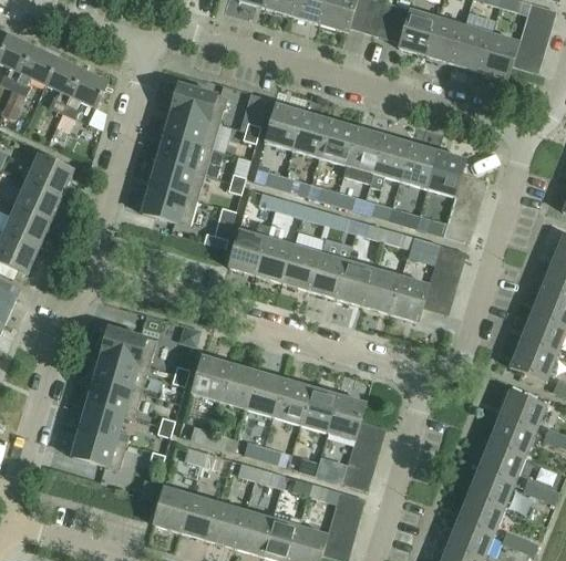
[(267,9),(269,0),(239,0),(267,9)]
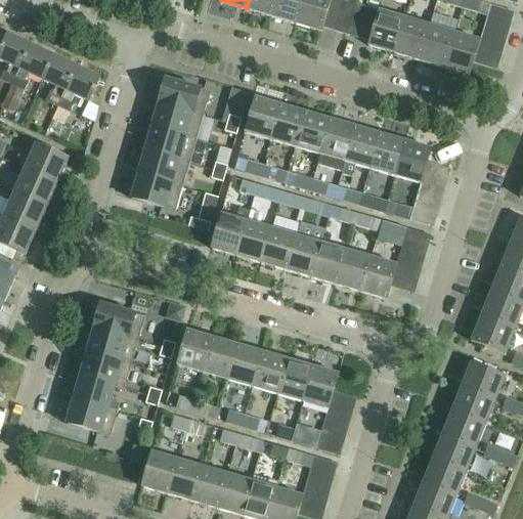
[(271,15),(275,0),(249,0),(247,8),(271,15)]
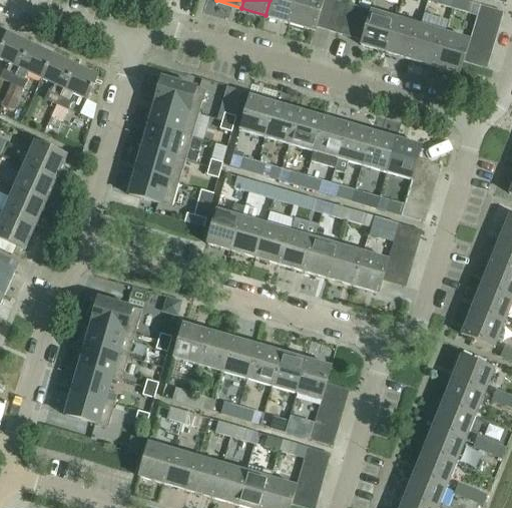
[(270,0),(266,15),(290,22),(296,0),(270,0)]
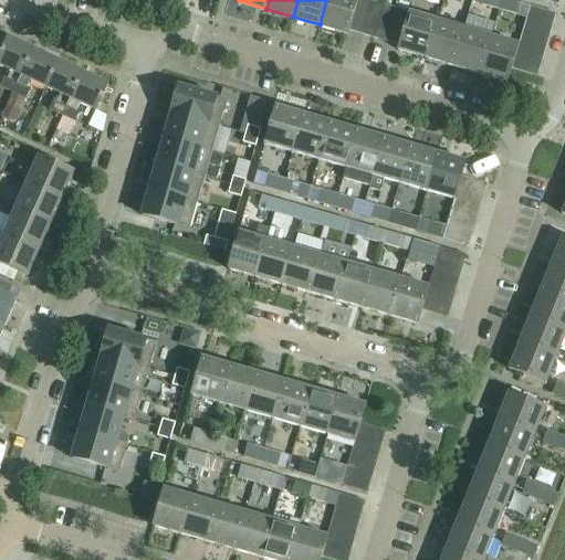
[(351,25),(358,0),(326,0),(320,24),(348,32),(351,25)]
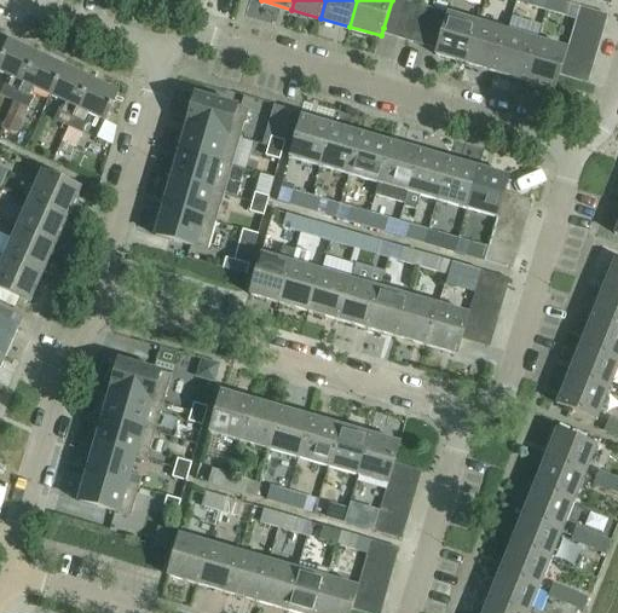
[(398,33),(409,0),(392,0),(383,28),(398,33)]
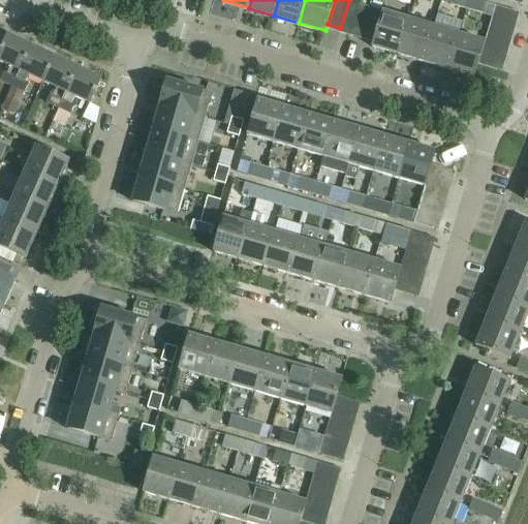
[(349,0),(340,28),(352,31),(361,2),(353,0),(349,0)]
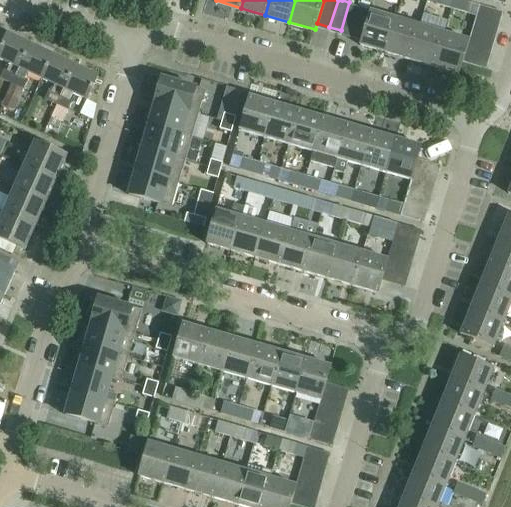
[(452,0),(451,5),(466,9),(469,0),(452,0)]
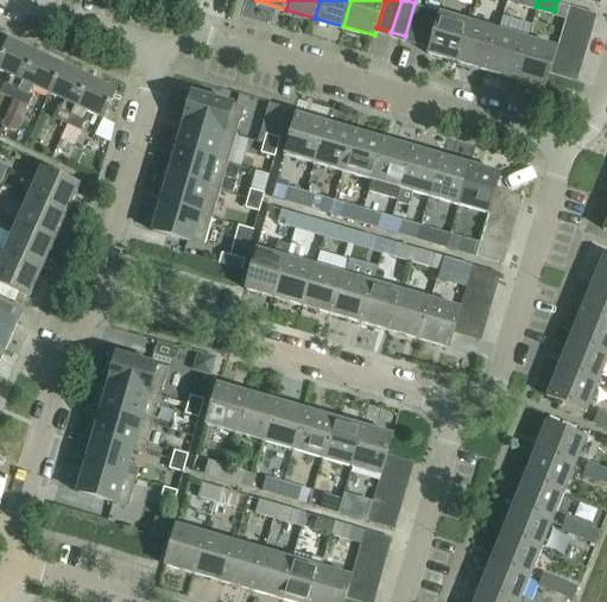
[(566,16),(594,24),(598,10),(570,1),(566,16)]
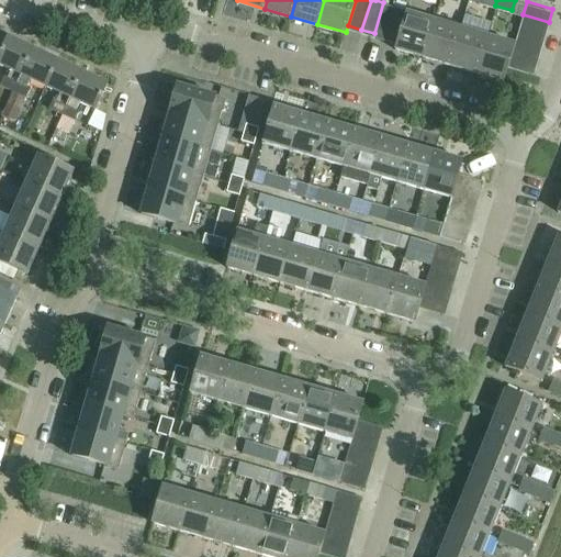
[(388,37),(396,7),(383,2),(374,33),(388,37)]
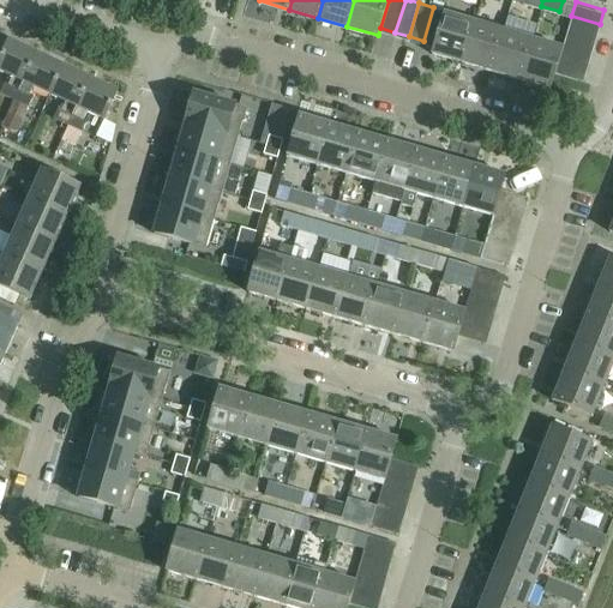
[(433,7),(424,41),(436,44),(446,11),(433,7)]
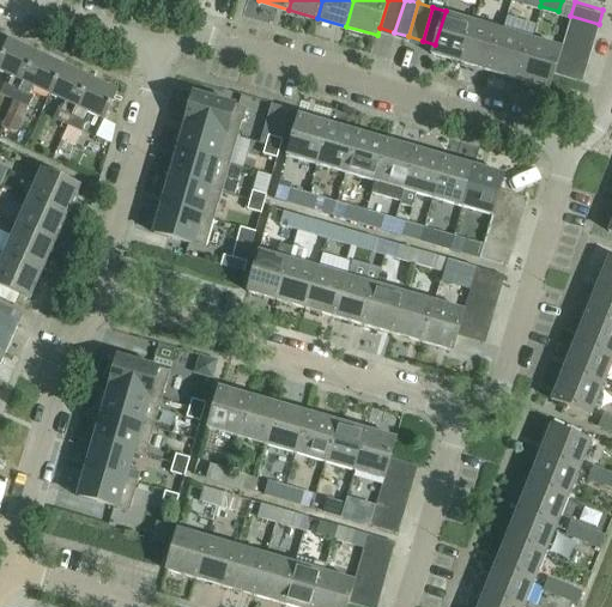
[(446,11),(435,44),(432,52),(462,60),(474,19),(446,11)]
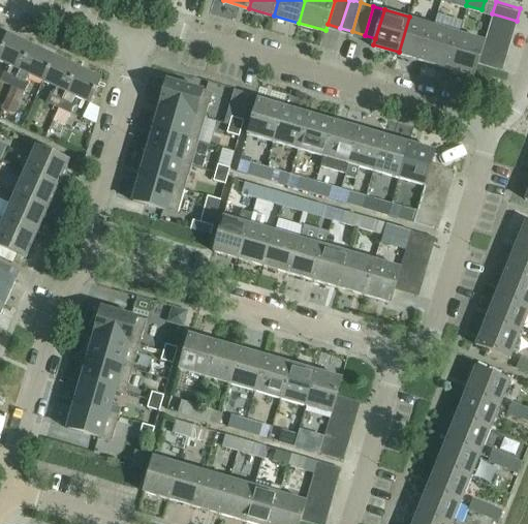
[(489,25),(514,32),(517,21),(492,13),(489,25)]
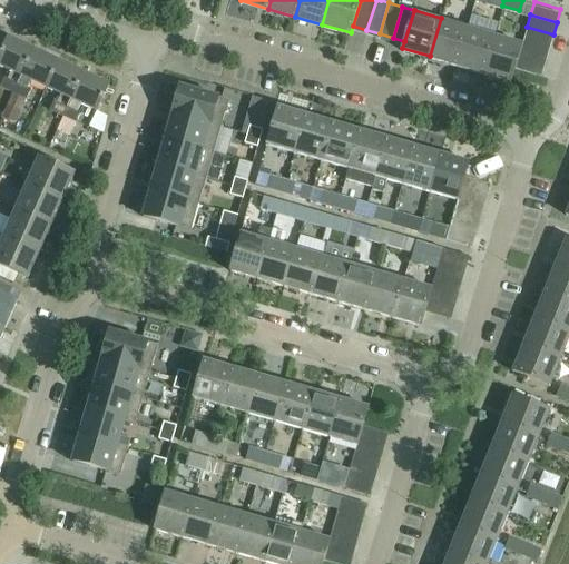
[(441,18),(430,56),(457,63),(468,26),(441,18)]
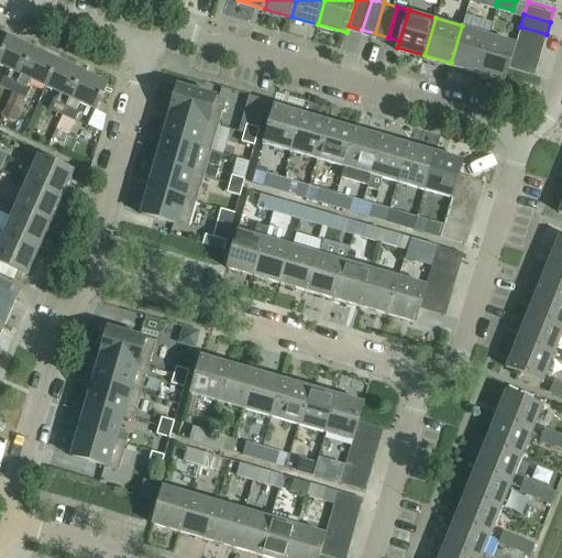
[(489,33),(462,25),(451,63),(478,70),(489,33)]
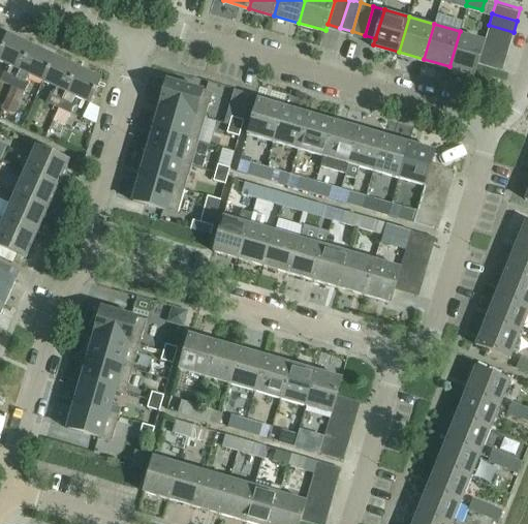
[(486,37),(510,42),(514,32),(489,25),(485,36),(486,37)]
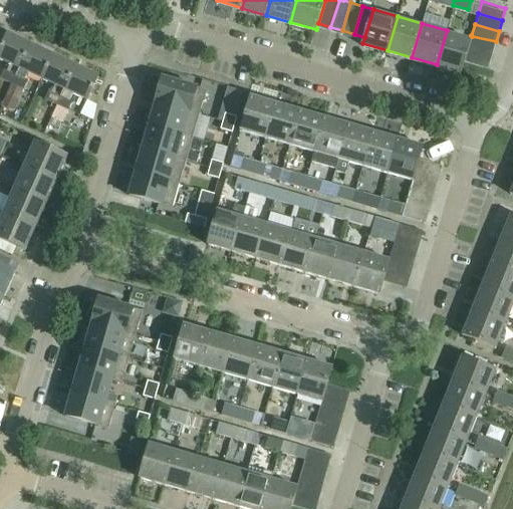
[(469,46),(472,37),(447,30),(437,64),(462,72),(466,58),(469,46)]
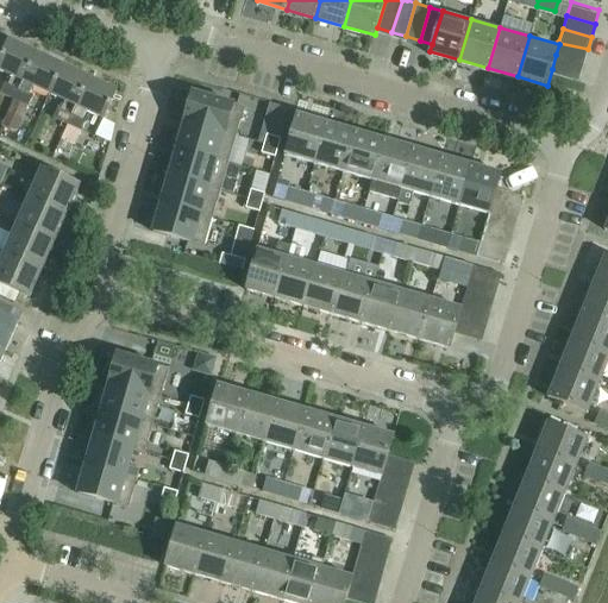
[(0,90),(13,98),(36,50),(7,37),(0,52),(0,68),(12,74),(7,83),(4,81),(0,88),(0,90)]
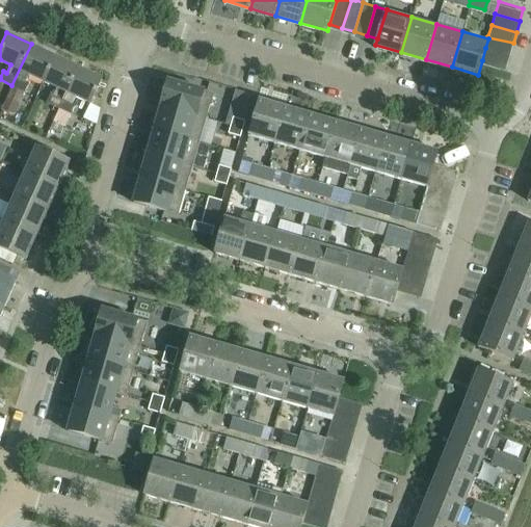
[(485,48),(509,55),(513,43),(488,37),(488,38),(485,48)]
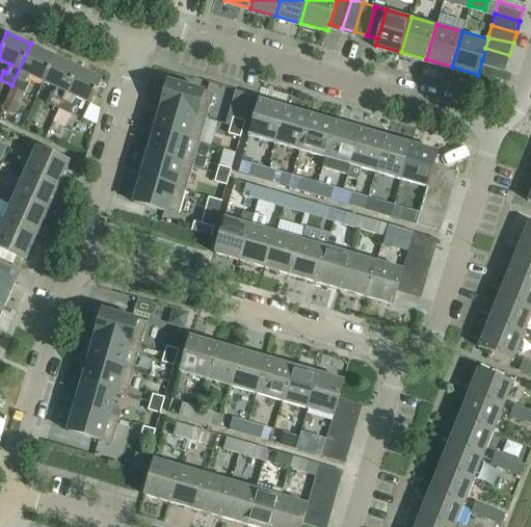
[(31,44),(11,85),(24,90),(28,82),(24,81),(28,73),(42,79),(54,54),(31,44)]
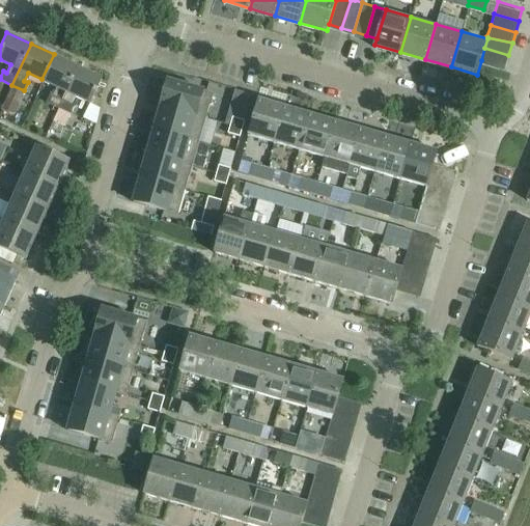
[(505,67),(508,55),(484,48),(481,60),(505,67)]
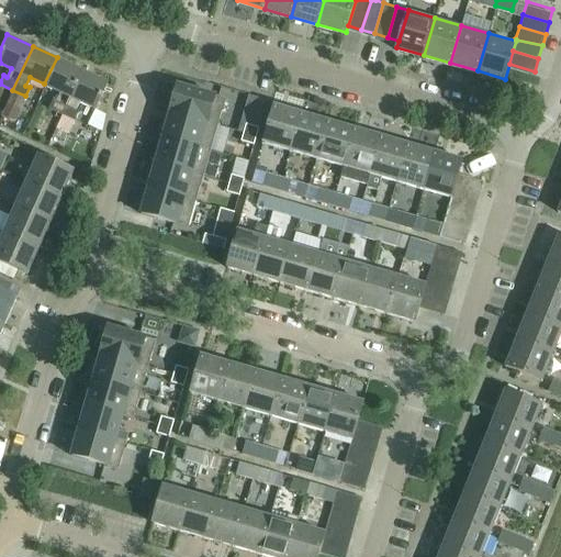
[(62,113),(82,69),(57,57),(44,84),(60,91),(56,100),(53,98),(48,108),(62,113)]
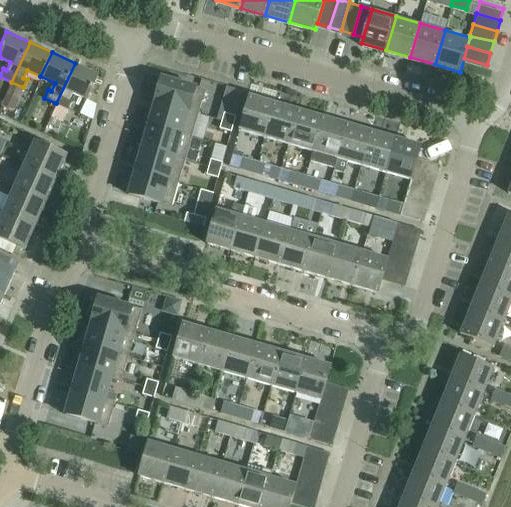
[(75,63),(56,103),(67,109),(71,100),(68,98),(71,91),(86,98),(97,74),(75,63)]
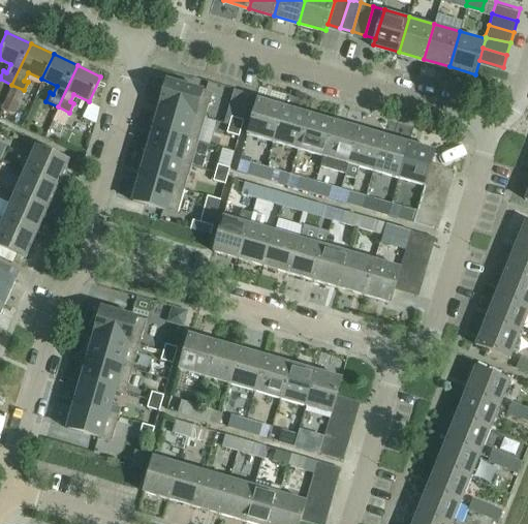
[(196,111),(206,114),(213,89),(203,86),(167,76),(160,100),(196,111)]
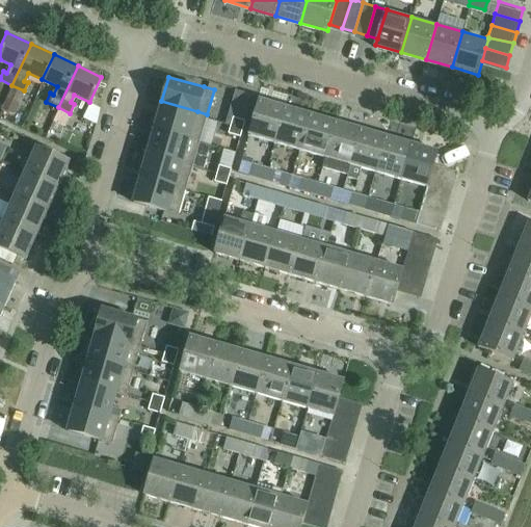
[(273,139),(284,104),(258,97),(247,132),(273,139)]
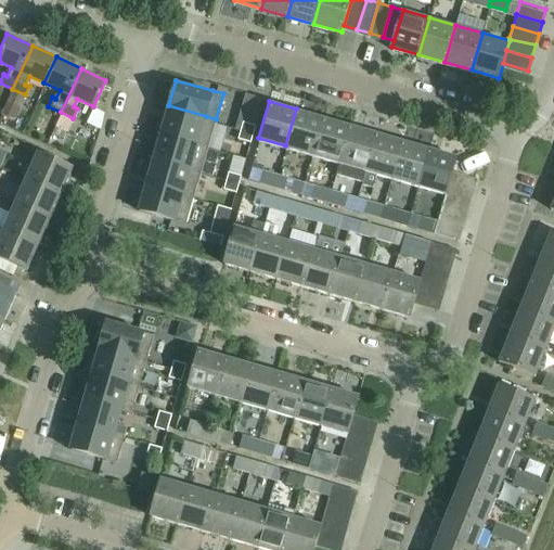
[(206,116),(168,105),(162,130),(198,141),(208,144),(216,119),(206,116)]
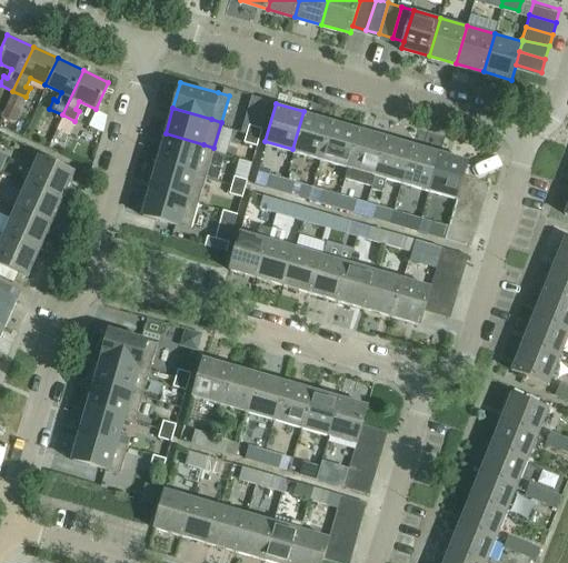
[(320,157),(331,119),(304,111),(292,149),(320,157)]
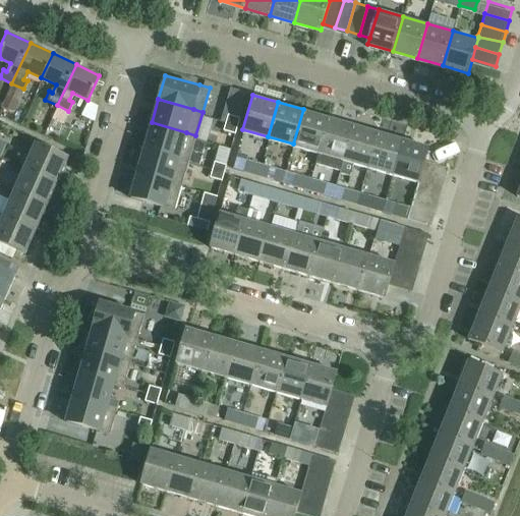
[(318,151),(328,116),(303,109),(293,144),(318,151)]
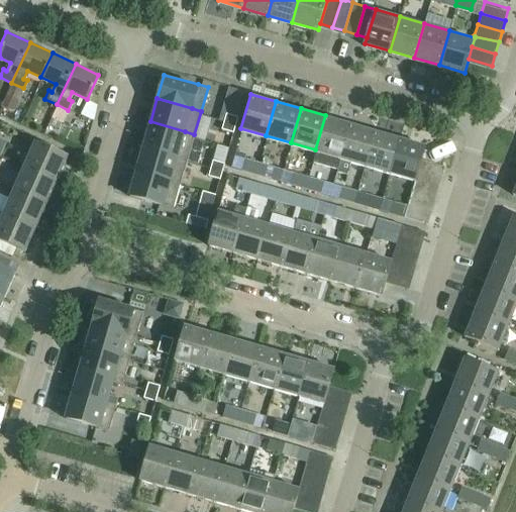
[(236,121),(238,113),(227,109),(224,117),(236,121)]
